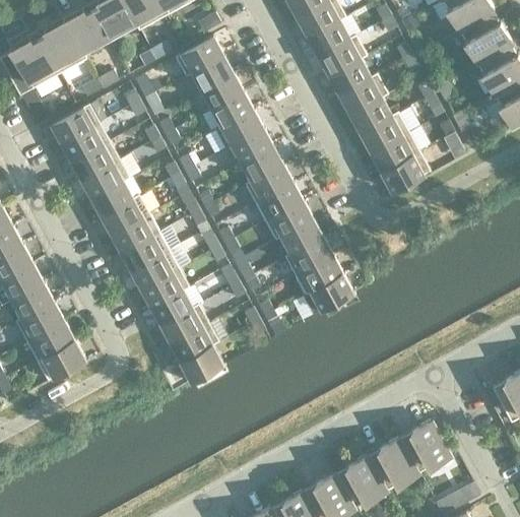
[(136,24),(122,0),(95,0),(89,3),(109,39),(136,24)]
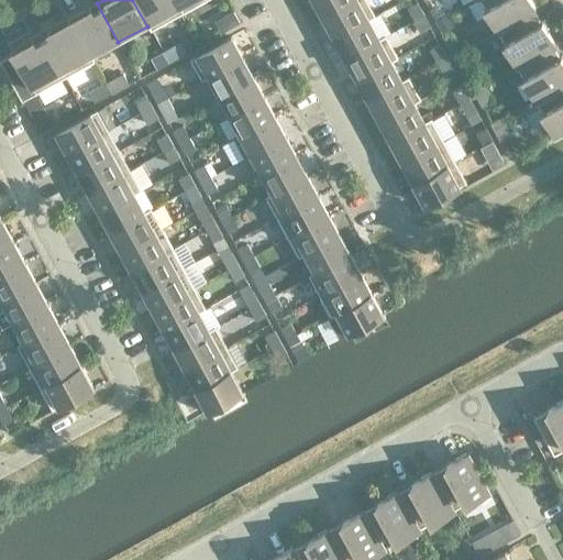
[(180,18),(169,0),(132,0),(147,26),(151,33),(180,18)]
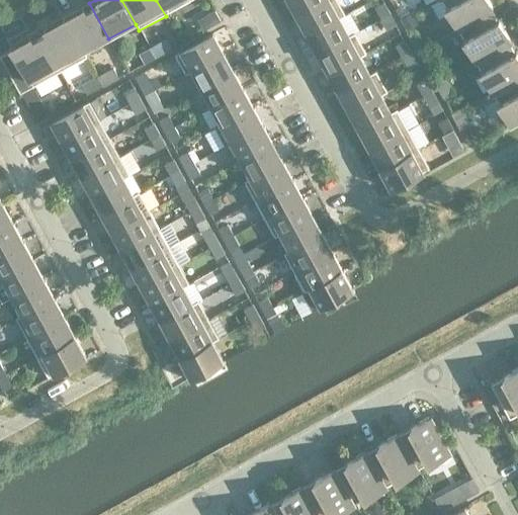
[(156,0),(166,16),(193,1),(192,0),(156,0)]
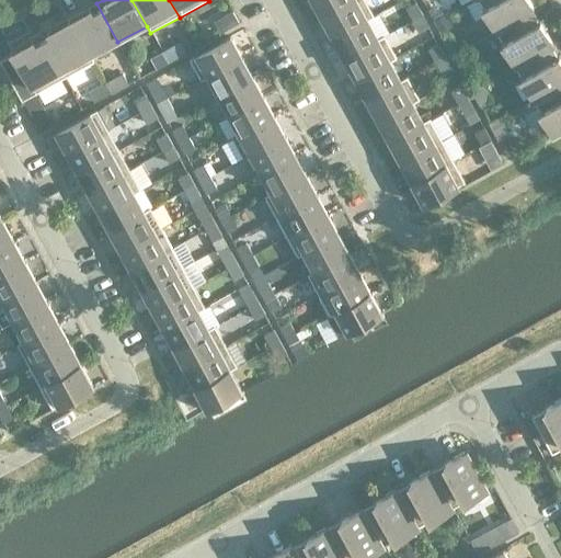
[(310,0),(321,20),(356,0),(310,0)]
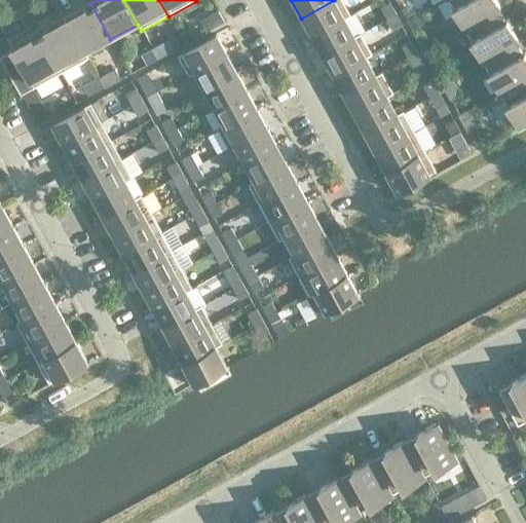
[(349,16),(340,0),(334,0),(301,19),(311,38),(349,16)]
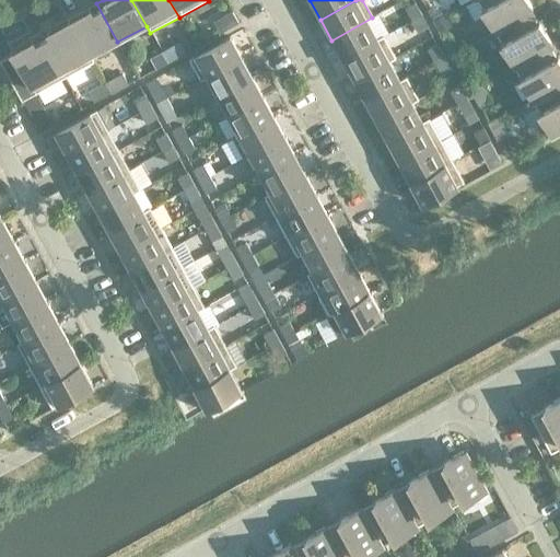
[(475,0),(493,33),(532,12),(525,0),(475,0)]
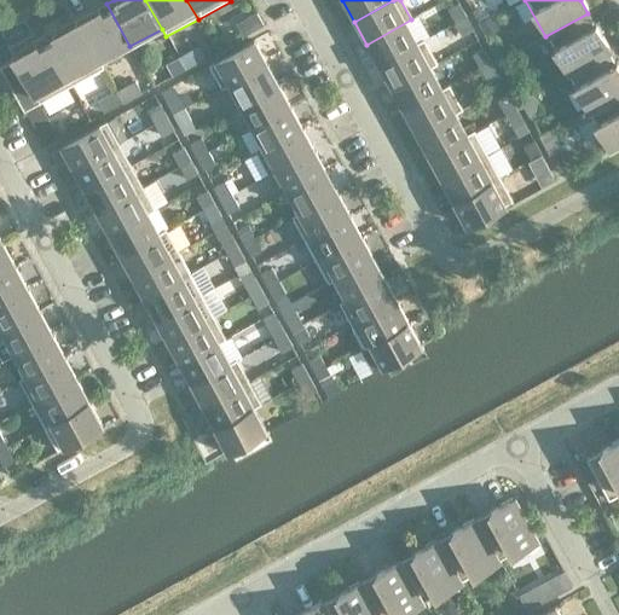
[(129,46),(106,4),(75,22),(98,64),(129,46)]
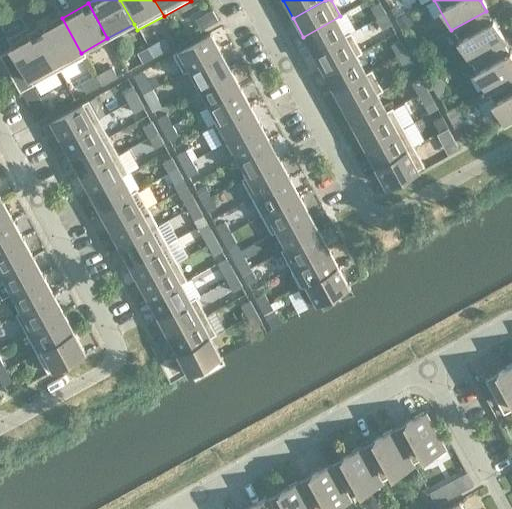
[(385,17),(379,5),(370,10),(376,21),(385,17)]
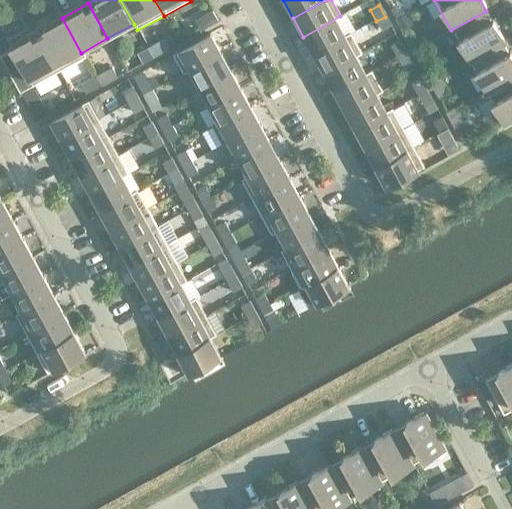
[(486,11),(451,30),(468,61),(503,42),(492,21),(491,22),(485,12),(486,11)]
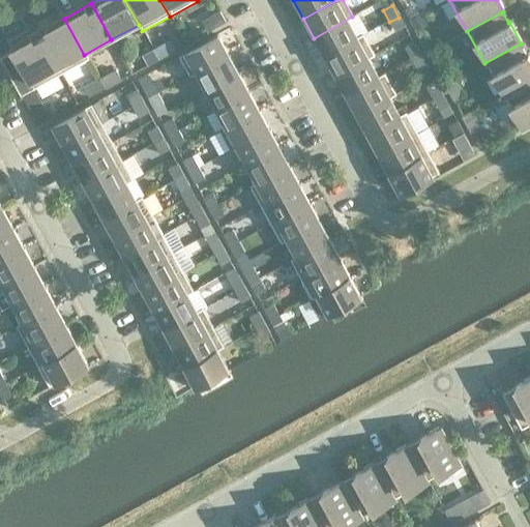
[(419,16),(409,22),(414,33),(425,27),(419,16)]
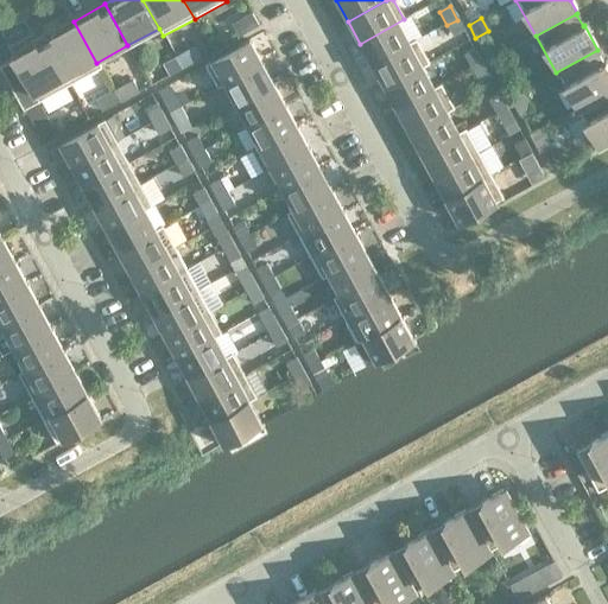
[(405,20),(404,19),(360,44),(373,67),(417,42),(416,40),(409,45),(397,25),(405,20)]
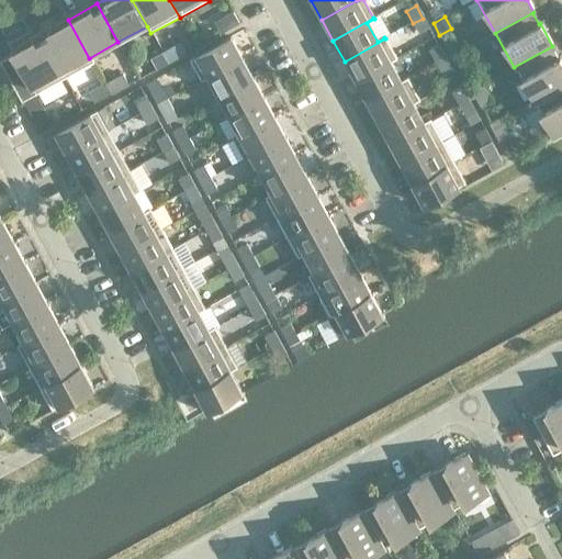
[(429,31),(423,19),(413,23),(420,36),(429,31)]
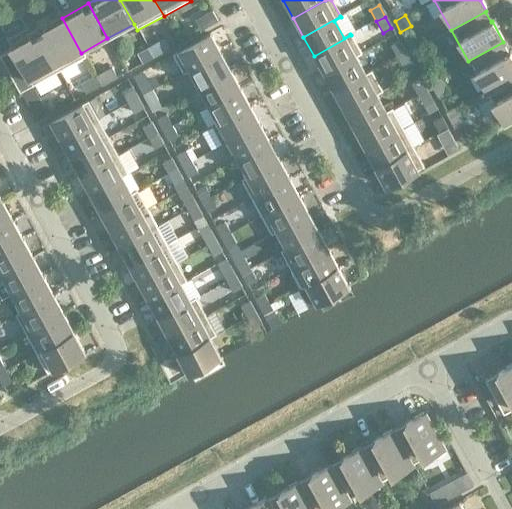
[(85,59),(81,53),(62,18),(36,32),(58,73),(85,59)]
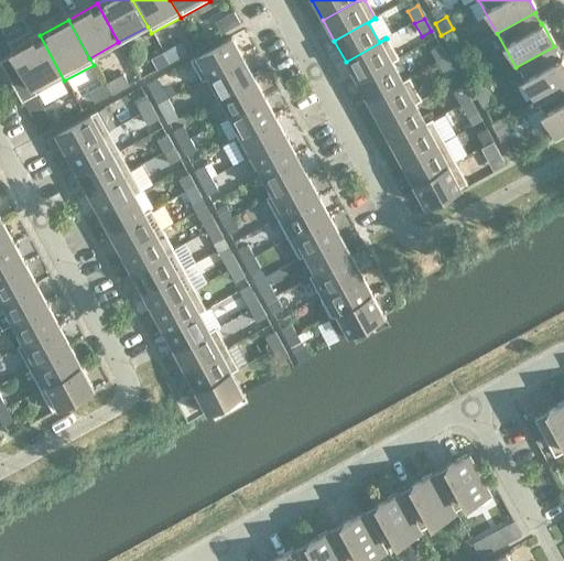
[(64,81),(40,35),(10,52),(12,56),(0,62),(0,65),(21,105),(22,104),(34,97),(35,97),(38,96),(43,106),(67,94),(61,83),(64,81)]
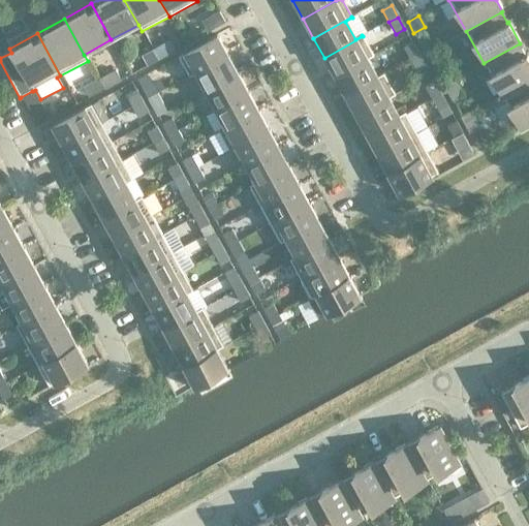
[(373,56),(363,36),(324,58),(335,78),(373,56)]
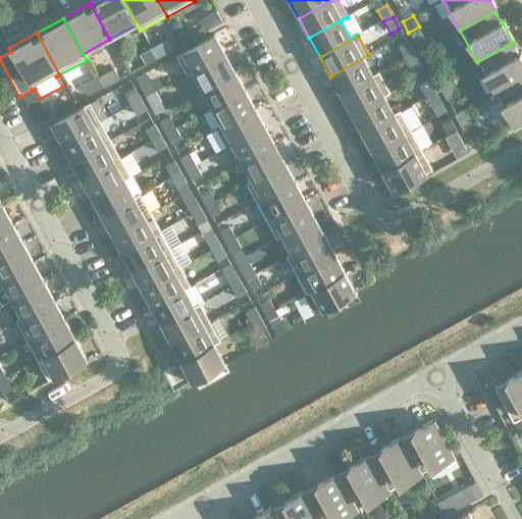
[(175,57),(187,76),(224,56),(213,37),(175,57)]
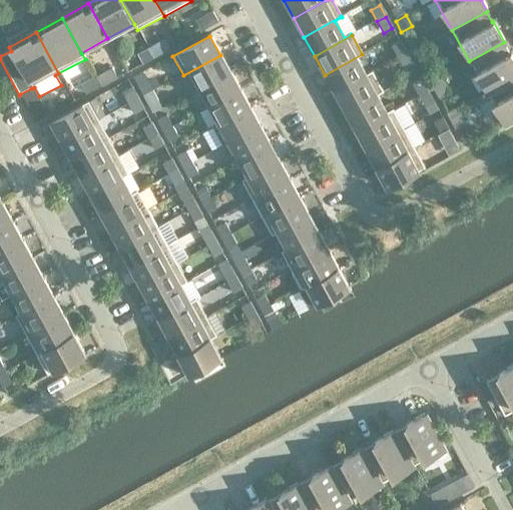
[(164,41),(148,49),(153,59),(169,50),(164,41)]
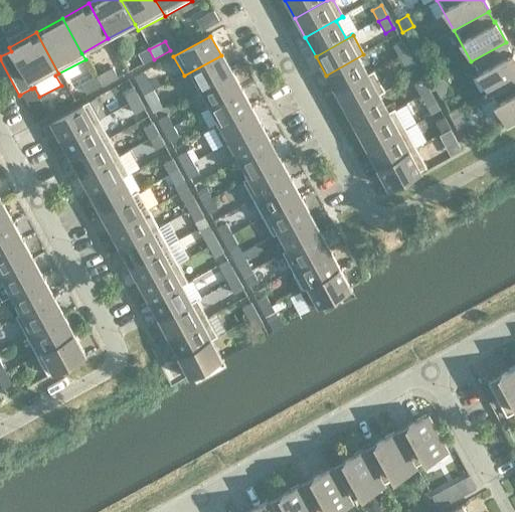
[(507,43),(506,42),(471,61),(489,94),(514,78),(514,57),(512,53),(511,54),(506,43),(507,43)]
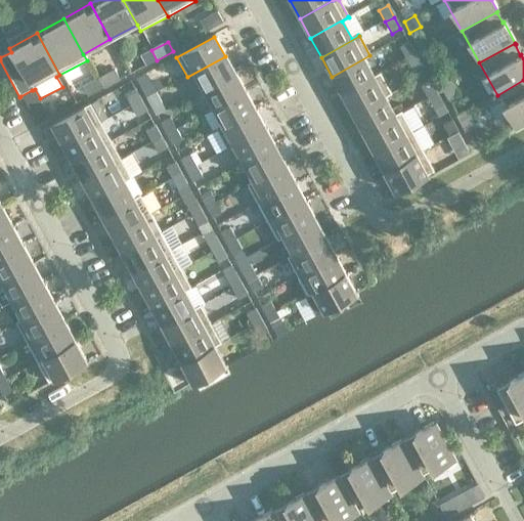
[(416,55),(408,44),(400,49),(406,60),(416,55)]
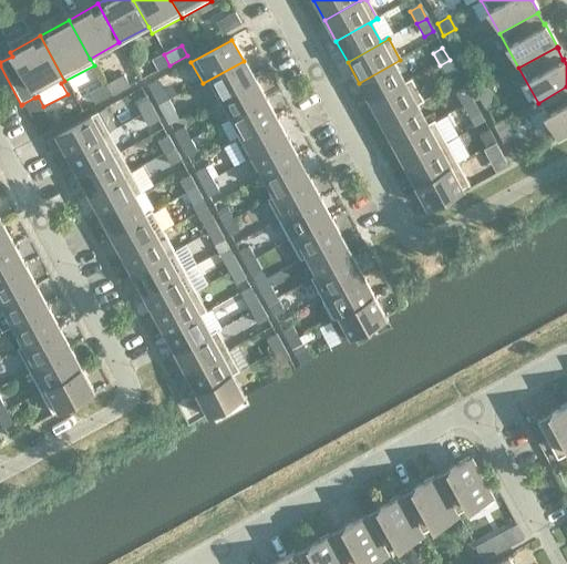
[(164,54),(152,61),(157,72),(169,65),(164,54)]
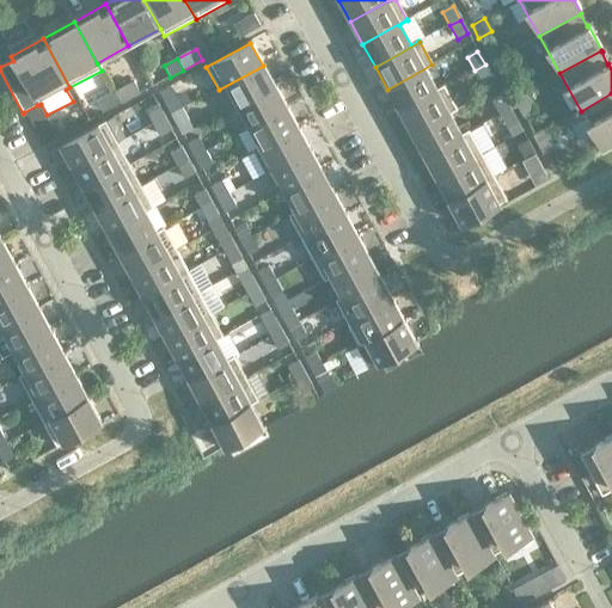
[(433,66),(432,65),(387,90),(399,112),(445,87),(444,86),(436,91),(424,71),(433,66)]
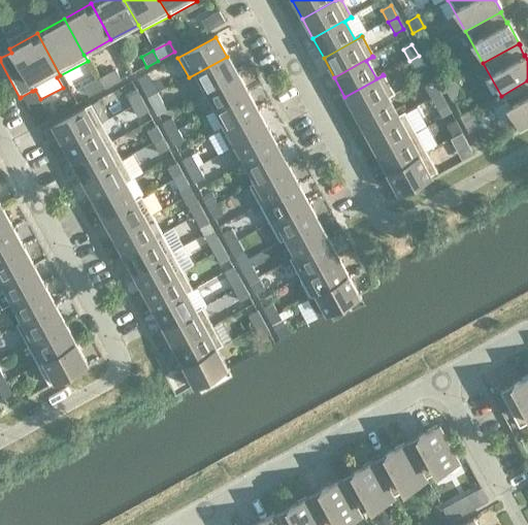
[(425,68),(419,56),(409,61),(416,73),(425,68)]
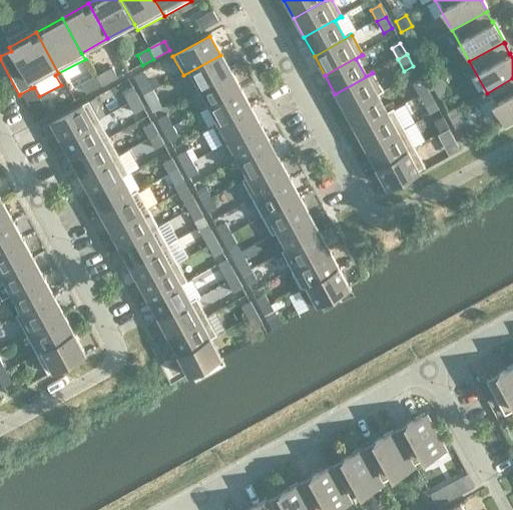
[(229,72),(220,55),(183,75),(189,72),(199,89),(229,72)]
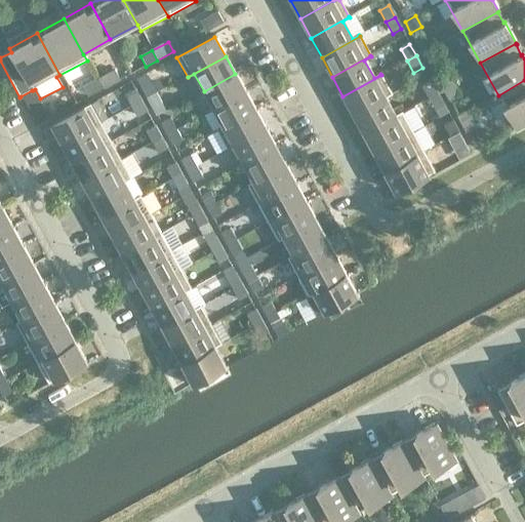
[(114,72),(97,80),(103,90),(119,81),(114,72)]
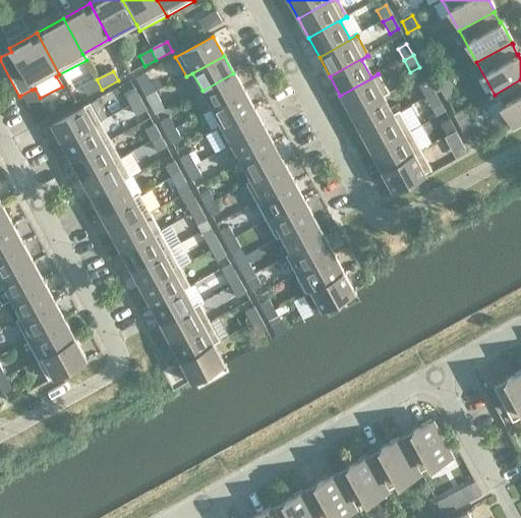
[(243,92),(233,73),(203,91),(212,109),(243,92)]
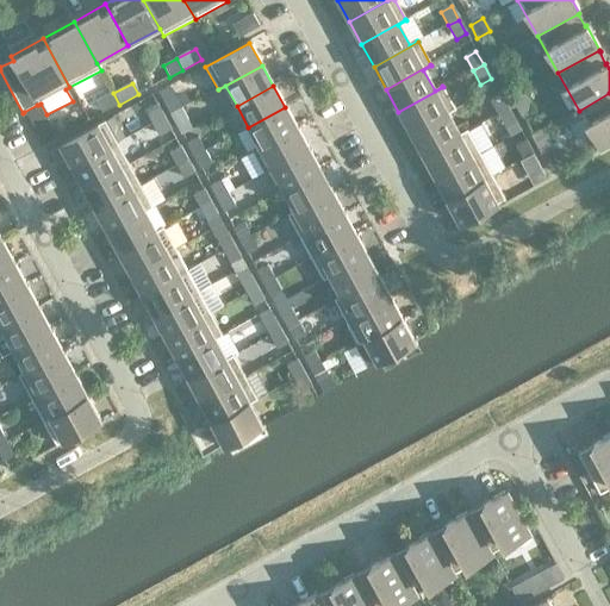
[(455,110),(443,87),(398,112),(411,133),(455,110)]
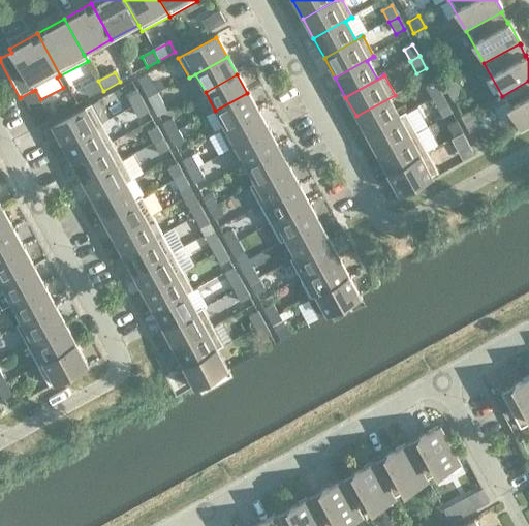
[(97,81),(84,89),(88,98),(102,90),(97,81)]
